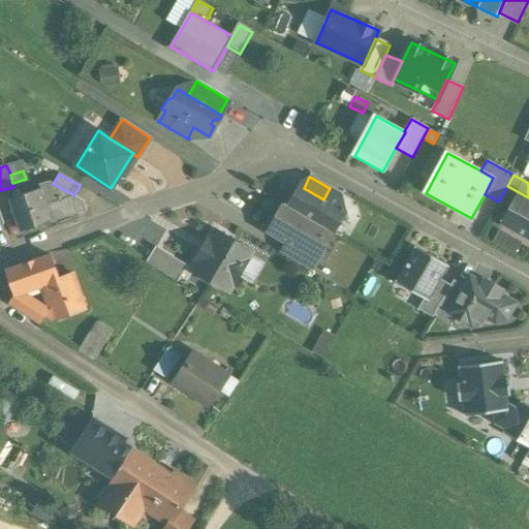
[(74,195),(53,184),(39,189),(49,221),(86,210),(83,199),(74,195)]
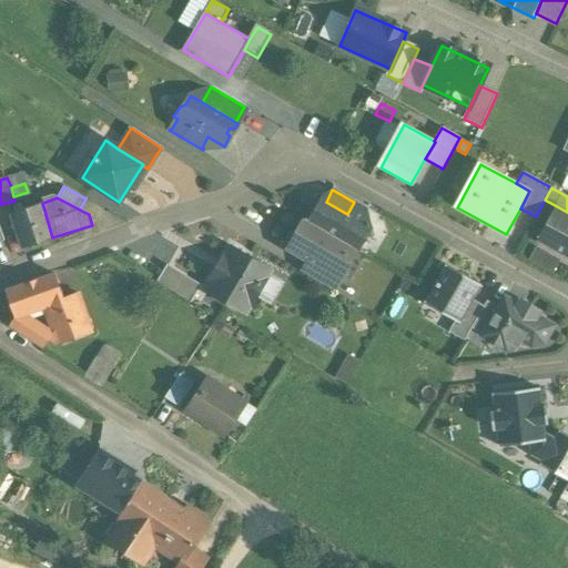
[(347,214),(326,202),(323,200),(317,211),(321,213),(318,217),(312,219),(310,223),(351,247),(357,251),(364,239),(373,236),(366,210),(354,202),(347,214)]
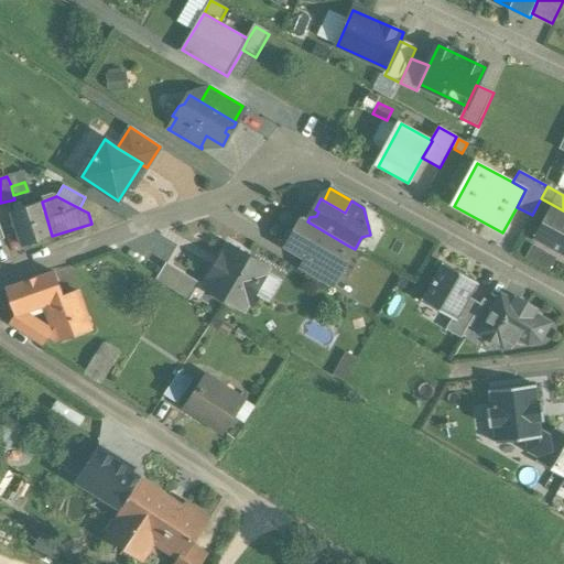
[(42,202),(10,213),(21,247),(52,236),(42,202)]
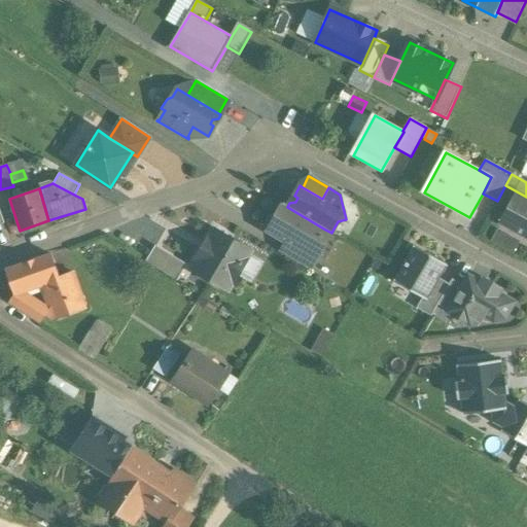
[(526,197),(517,191),(498,223),(526,238),(526,197)]
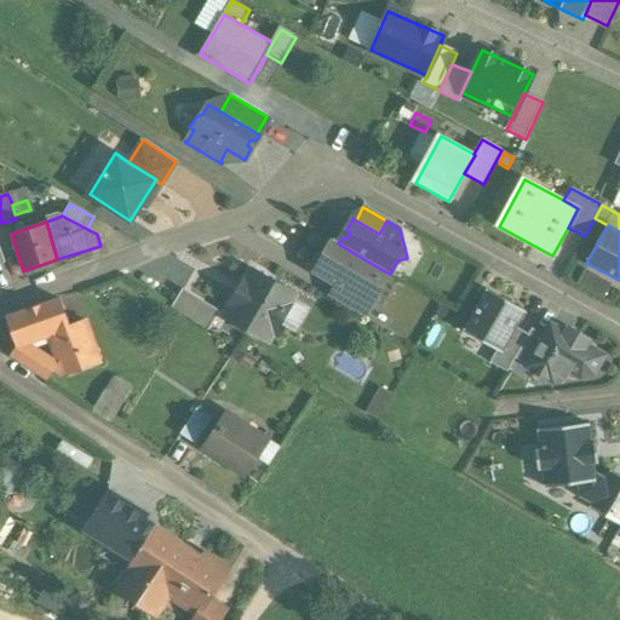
[(365,302),(383,270),(332,240),(314,271),(365,302)]
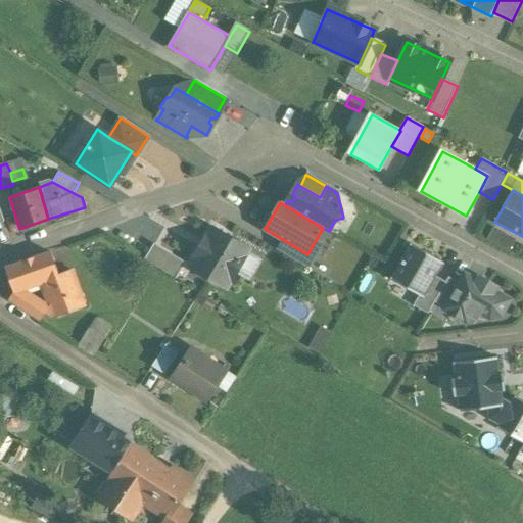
[(248,248),(215,228),(208,238),(205,236),(193,257),(196,259),(190,269),(225,289),(235,273),(246,252),(248,248)]
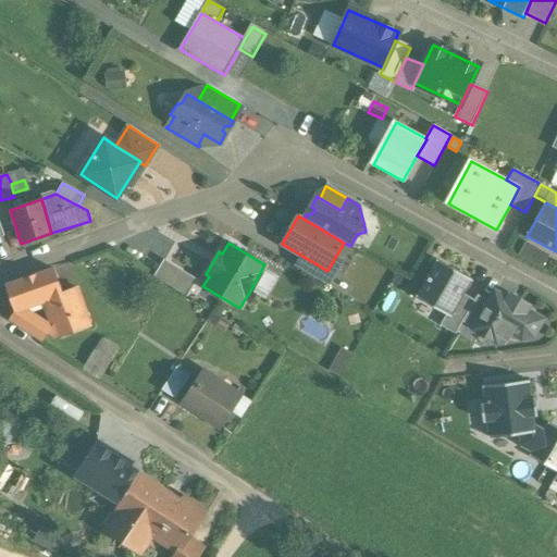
[(471,280),(437,260),(416,297),(446,314),(449,317),(463,294),(471,280)]
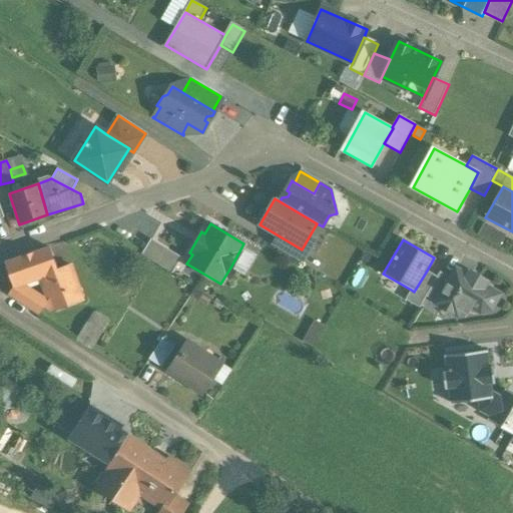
[(180,259),(149,240),(141,254),(172,273),(180,259)]
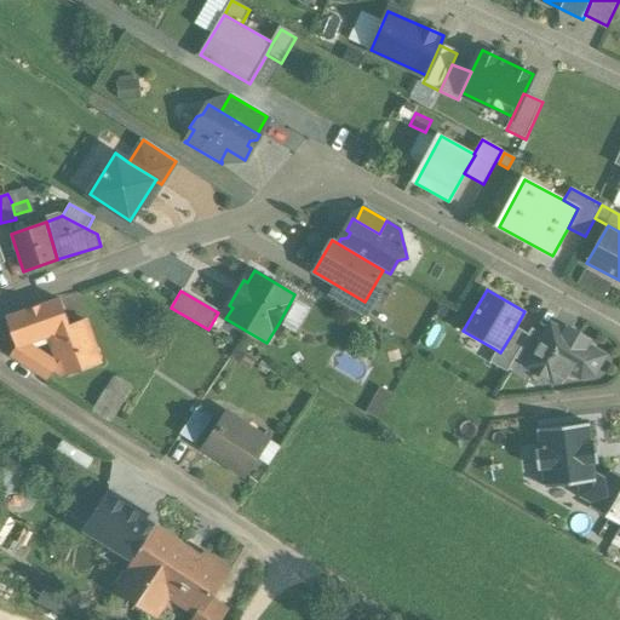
[(58,299),(7,317),(16,344),(23,342),(47,334),(68,327),(68,326),(58,299)]
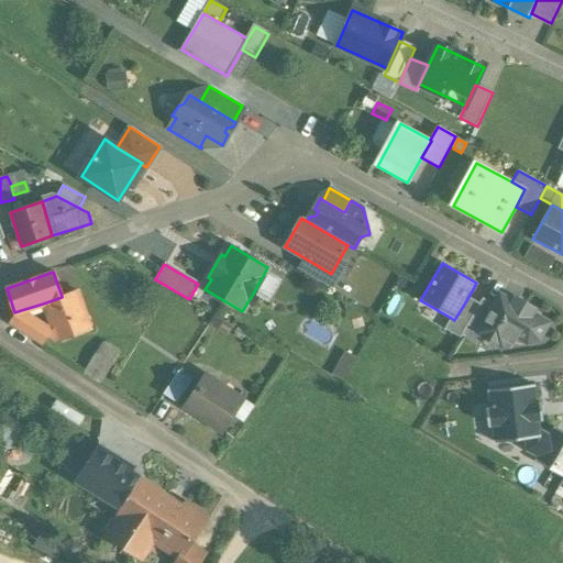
[(265,272),(253,294),(267,302),(280,279),(265,272)]
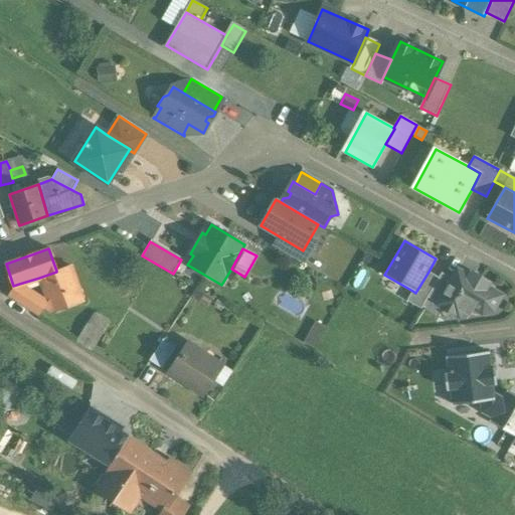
[(45,302),(19,284),(13,286),(7,297),(37,316),(43,307),(51,312),(80,302),(68,267),(56,271),(56,272),(39,278),(46,299),(45,302)]
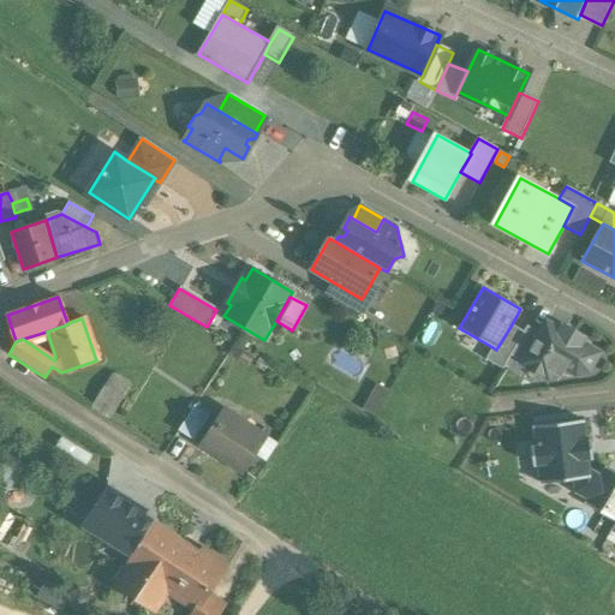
[(512,324),(496,350),(493,347),(485,359),(502,369),(511,356),(524,332),(512,324)]
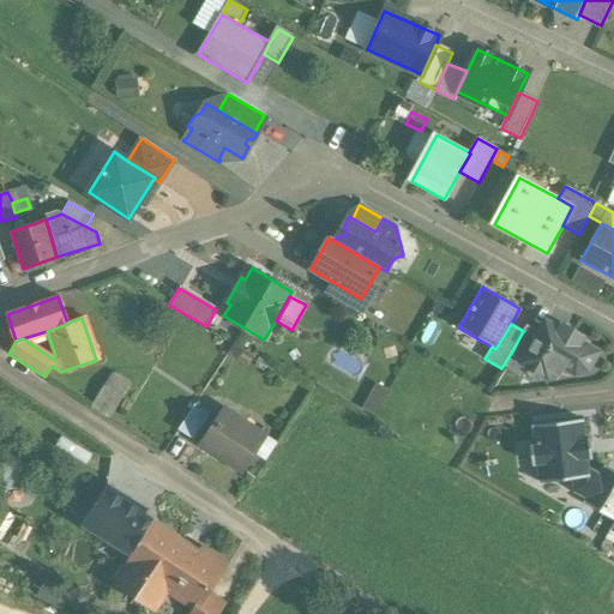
[(540,333),(523,362),(547,377),(551,371),(559,375),(564,367),(575,373),(587,369),(596,353),(578,343),(582,337),(563,326),(559,331),(546,324),(540,333)]
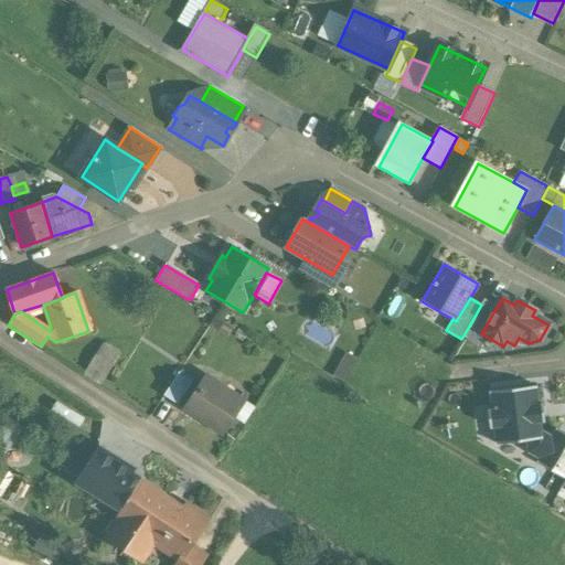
[(481,305),(469,327),(481,333),(497,307),(484,300),(481,305)]
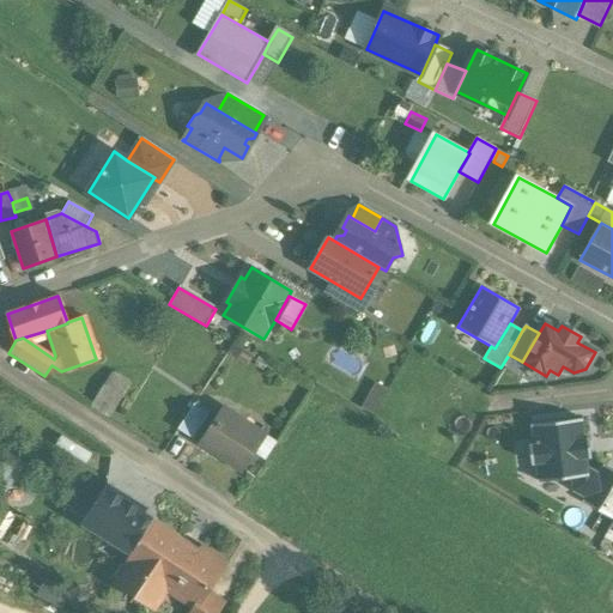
[(121,396),(104,384),(90,406),(107,418),(121,396)]
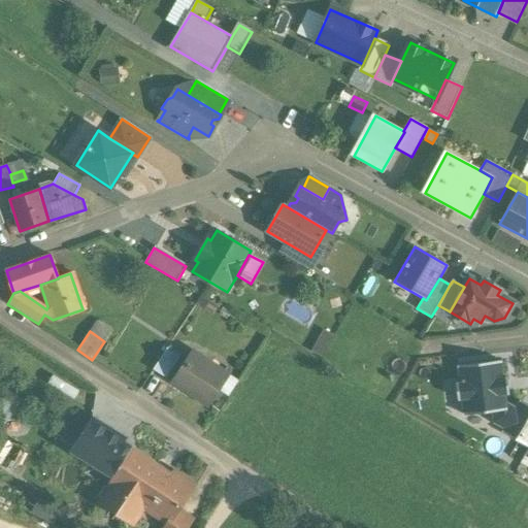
[(180,355),(168,347),(153,369),(165,377),(180,355)]
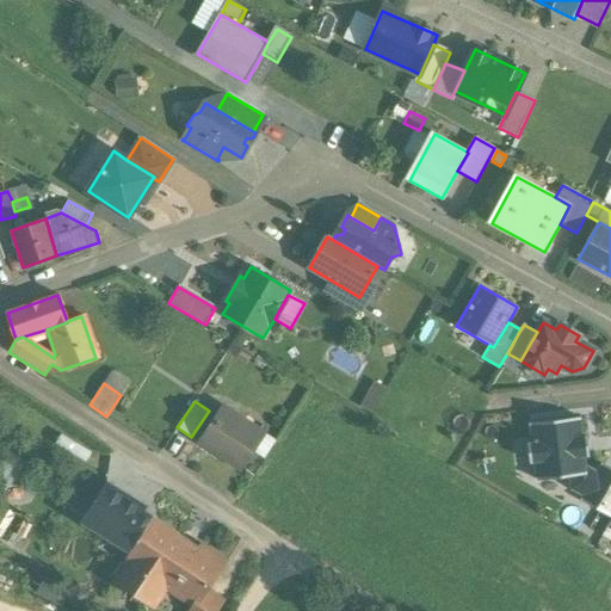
[(264,433),(222,406),(199,442),(241,469),(264,433)]
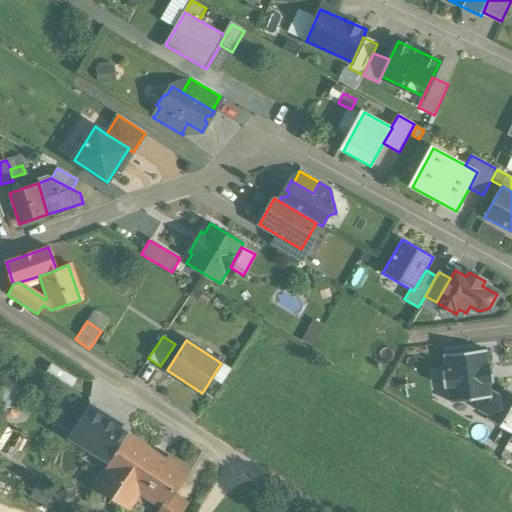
[(486,351),(443,355),(445,371),(441,372),(443,388),(446,388),(448,403),(476,400),(491,398),(490,391),(489,382),(493,382),(492,368),(488,368),(486,351)]
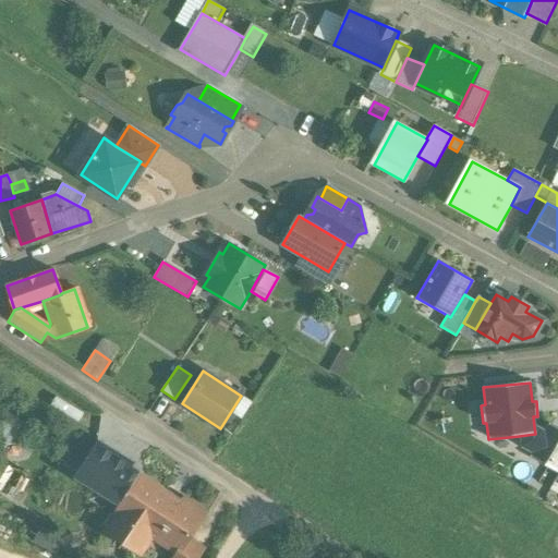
[(0,416),(0,449),(5,452),(20,431),(0,416)]
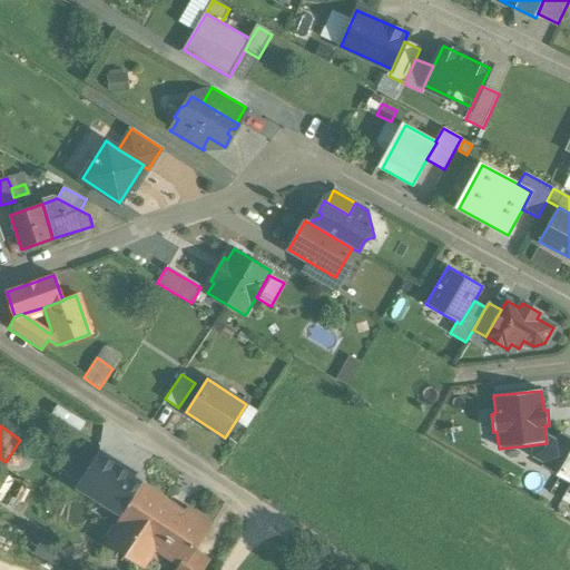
[(541,467),(569,482),(569,439),(560,434),(557,441),(546,435),(547,443),(530,445),(531,458),(543,463),(541,467)]
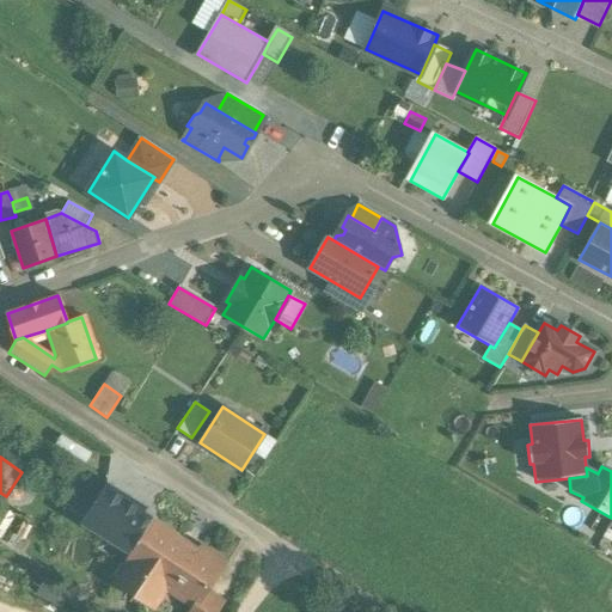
[(133,555),(153,522),(142,515),(145,512),(106,487),(84,522),(133,555)]
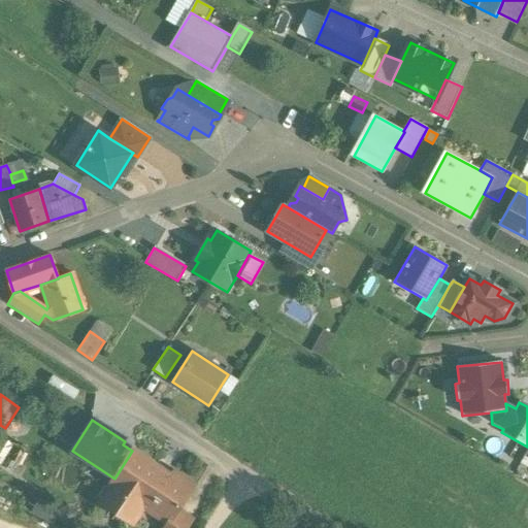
[(171,476),(132,451),(114,479),(110,485),(111,486),(144,507),(168,523),(168,524),(177,510),(193,486),(173,473),(171,476)]
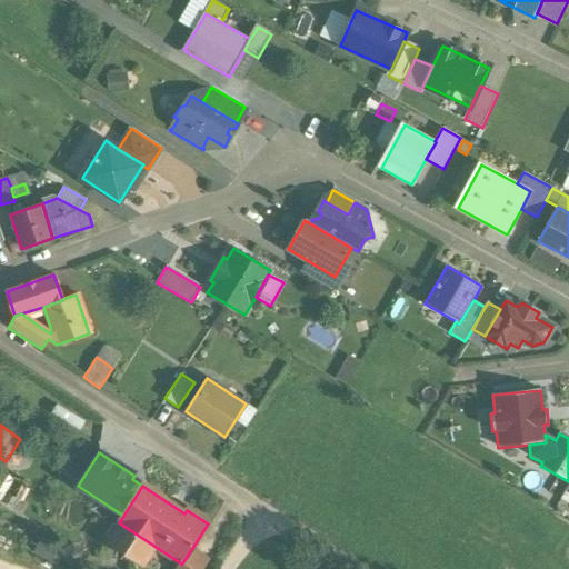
[(156,547),(120,523),(111,538),(146,560),(151,551),(152,551),(156,547)]
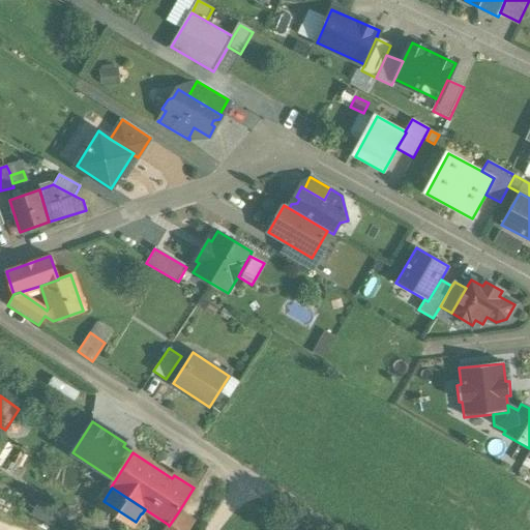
[(178,512),(169,526),(169,525),(165,529),(185,529),(192,521),(178,512)]
